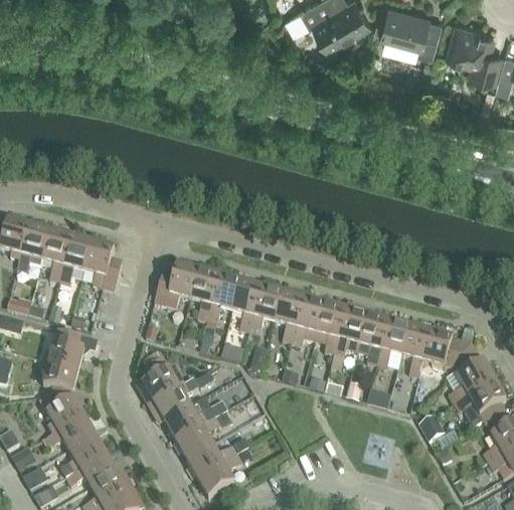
[(332,8),(327,0),(315,0),(300,9),(309,24),(312,22),(320,36),(322,35),(329,47),(369,23),(355,0),(346,0),(332,8)]
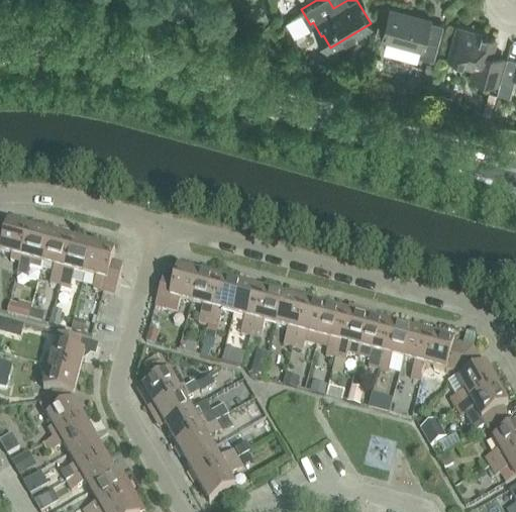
[(383,32),(383,33),(386,34),(383,42),(418,52),(432,56),(442,20),(390,6),(385,24),(383,32)]
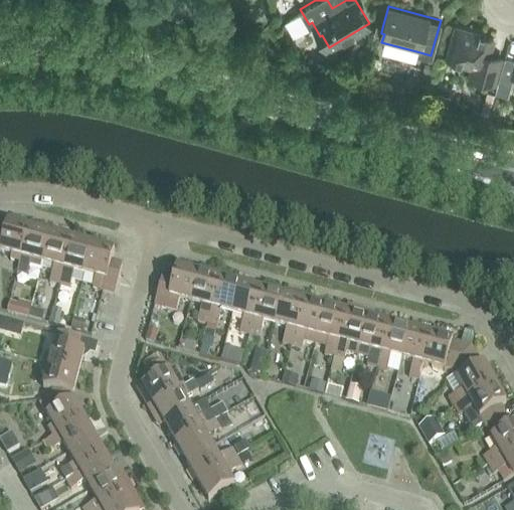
[(376,22),(374,30),(381,32),(383,24),(376,22)]
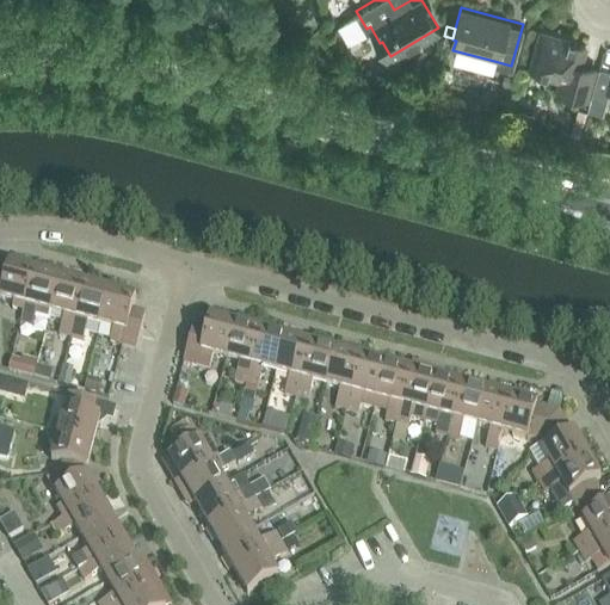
[(556,74),(553,87),(584,96),(593,62),(579,59),(584,41),(540,29),(529,67),(556,74)]
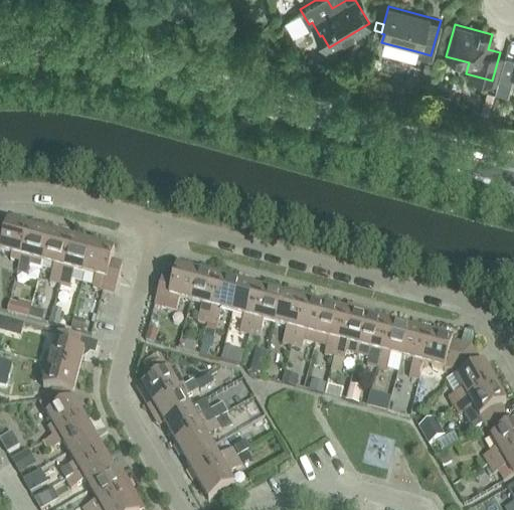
[(513,55),(504,53),(497,77),(501,78),(510,81),(512,73),(513,73),(513,55)]
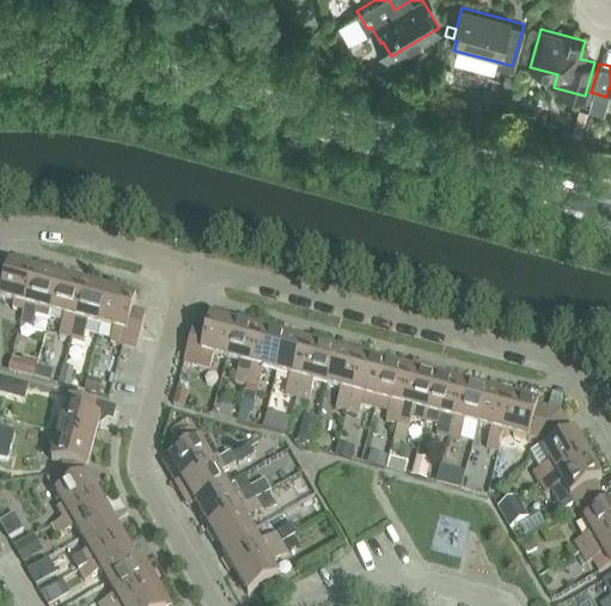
[(505,71),(501,84),(511,86),(514,73),(505,71)]
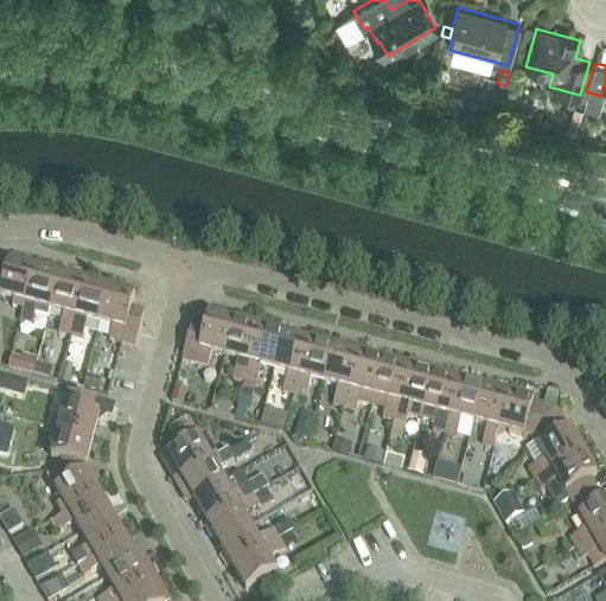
[(413,78),(409,90),(422,94),(425,81),(413,78)]
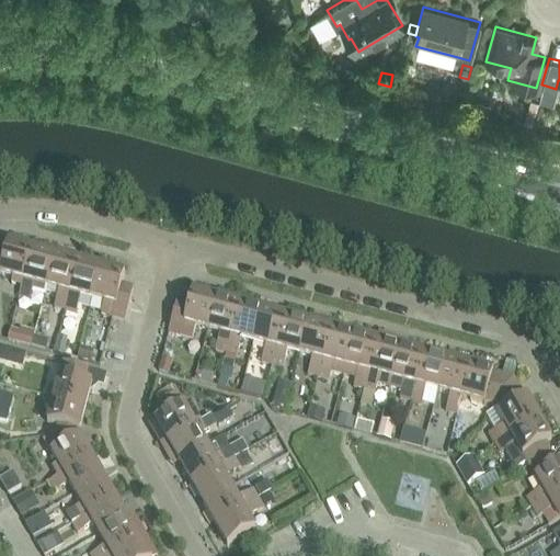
[(541,84),(538,98),(552,101),(556,89),(546,86),(541,84)]
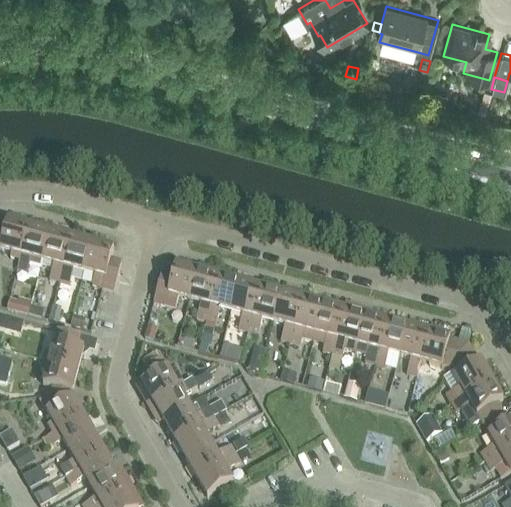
[(435,89),(432,98),(444,102),(446,92),(435,89)]
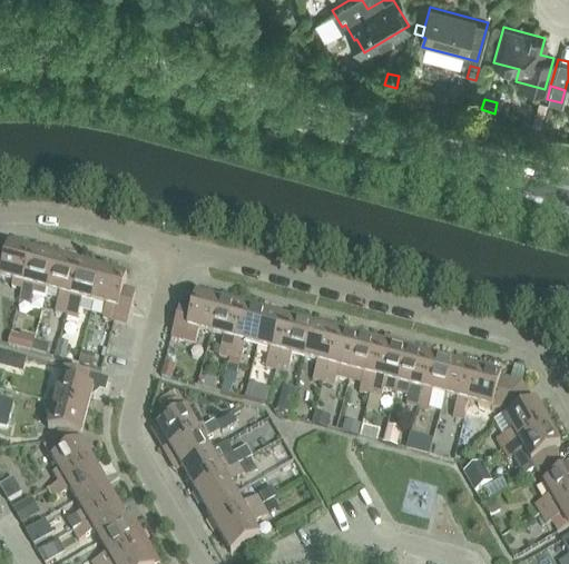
[(8,241),(7,244),(0,241),(0,274),(12,277),(10,284),(21,286),(32,248),(8,241)]
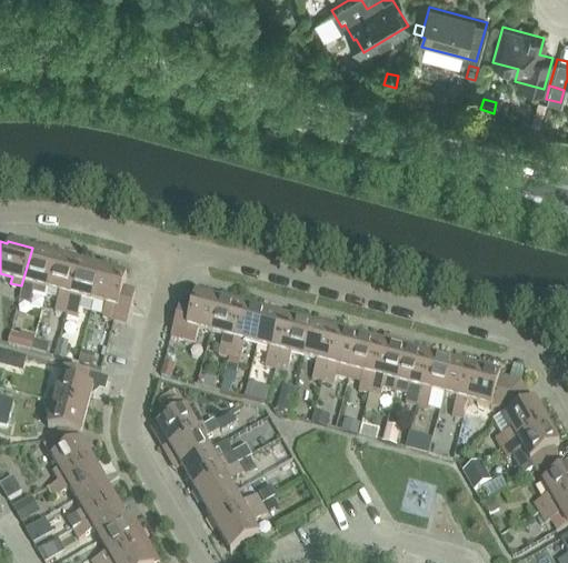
[(33,283),(47,287),(55,253),(32,248),(21,285),(18,297),(29,300),(33,283)]
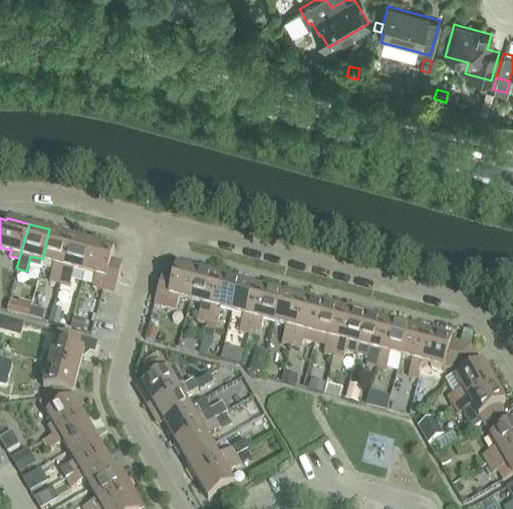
[(49,277),(58,280),(70,235),(49,229),(42,259),(53,262),(49,277)]
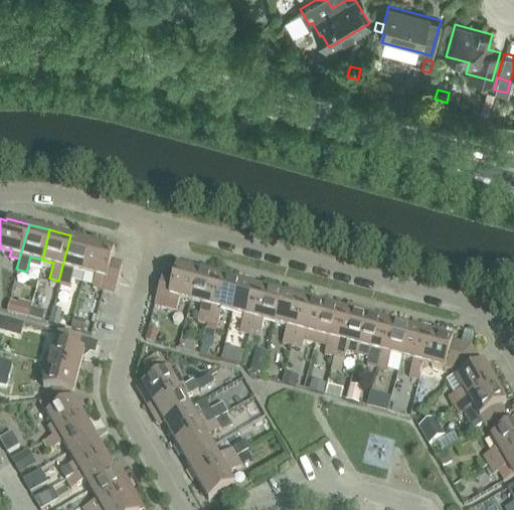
[(72,268),(83,271),(92,240),(70,235),(58,281),(68,283),(72,268)]
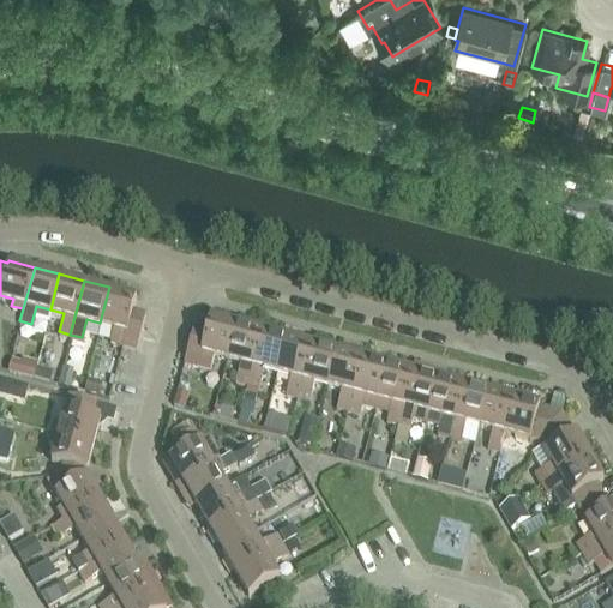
[(113,326),(112,332),(109,339),(136,347),(145,312),(132,308),(136,294),(109,287),(100,323),(113,326)]
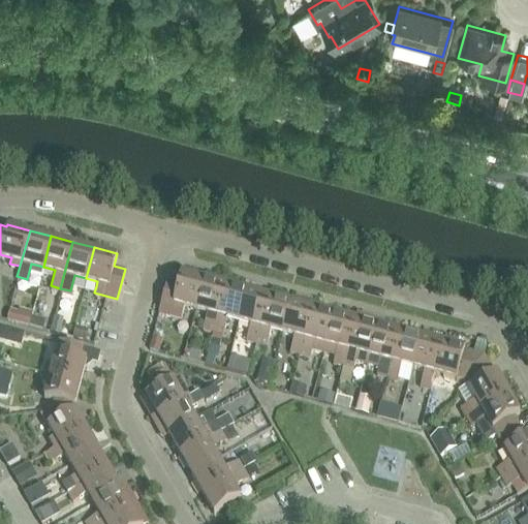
[(204,276),(181,271),(178,282),(166,279),(158,310),(181,316),(184,304),(195,307),(204,276)]
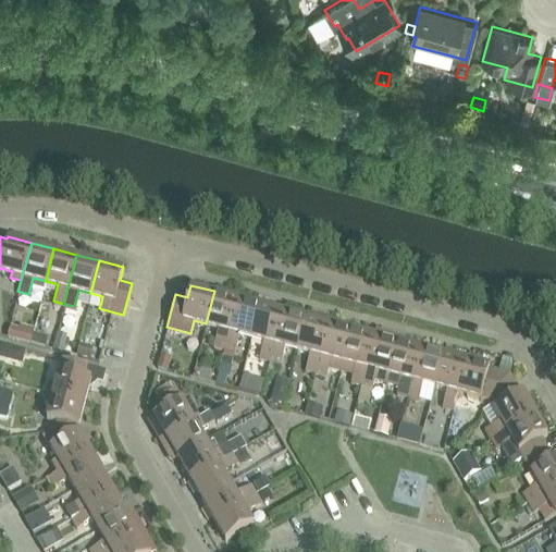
[(214,291),(206,323),(218,327),(213,343),(224,346),(237,297),(238,291),(222,286),(221,293),(214,291)]
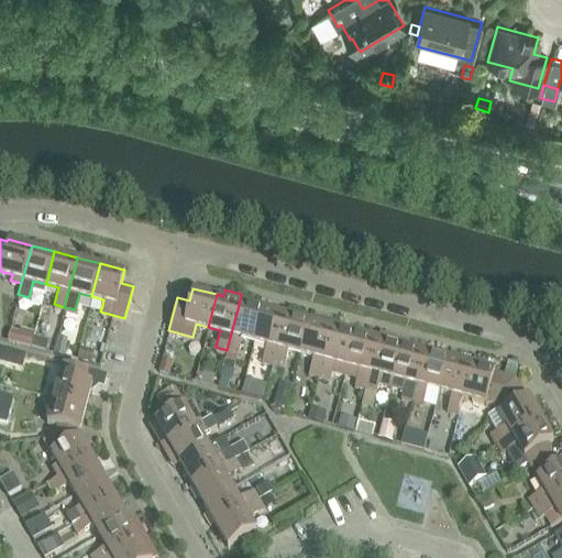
[(262,307),(240,301),(227,350),(235,352),(237,352),(241,336),(254,339),(262,307)]
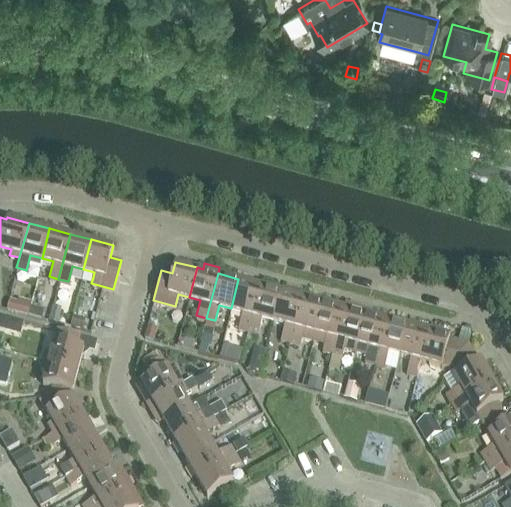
[(280,290),(274,288),(276,282),(261,278),(259,284),(247,329),(257,332),(261,316),(273,319),(280,290)]
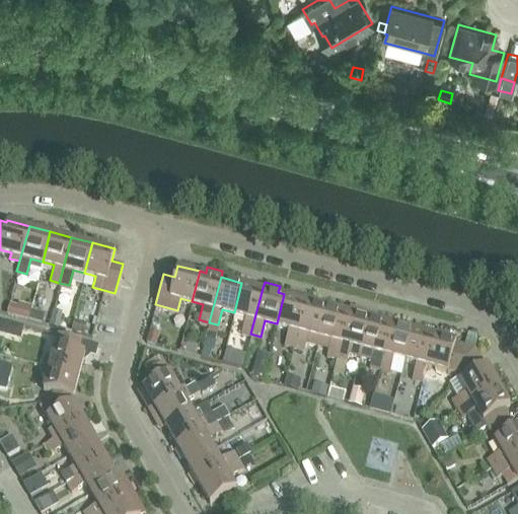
[(245,315),(241,331),(250,334),(263,288),(241,283),(234,312),(245,315)]
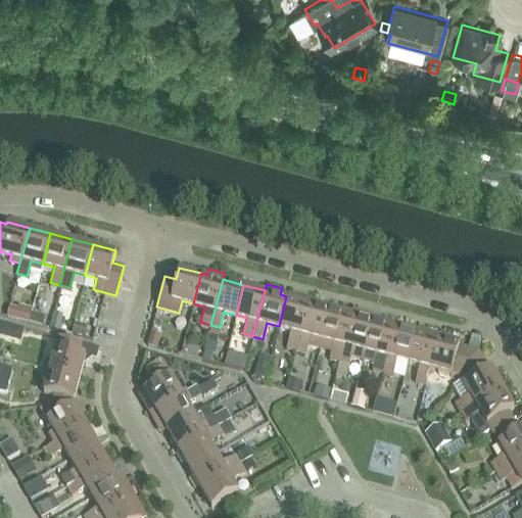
[(296,347),(309,301),(286,296),(279,326),(290,329),(286,345),(296,347)]
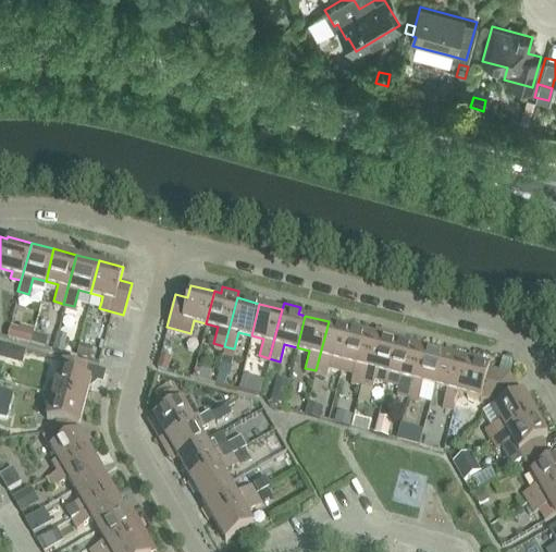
[(10,321),(7,334),(29,340),(33,329),(33,328),(19,323),(10,321)]
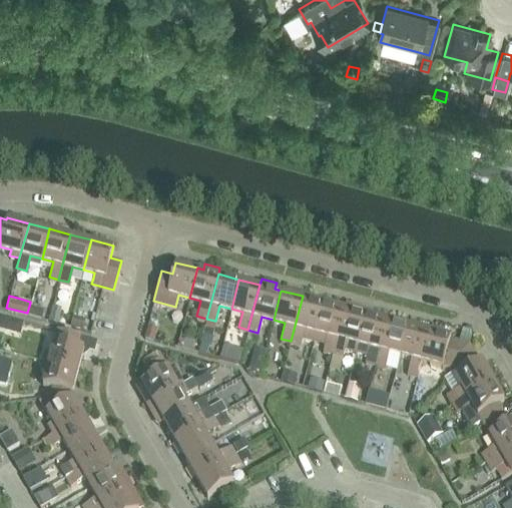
[(300,344),(302,336),(314,339),(324,302),(303,296),(291,341),(300,344)]
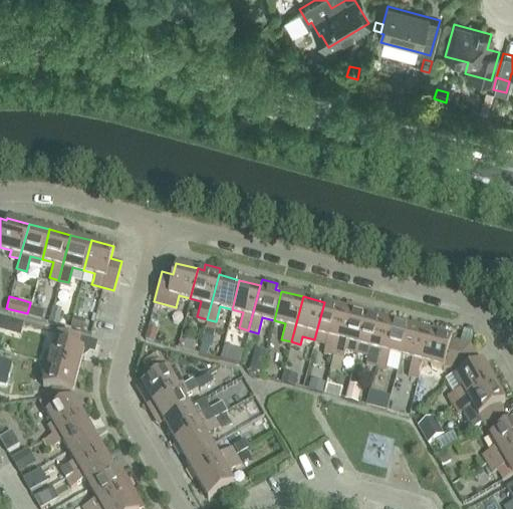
[(332,352),(337,337),(344,307),(324,302),(314,339),(325,342),(323,350),(332,352)]
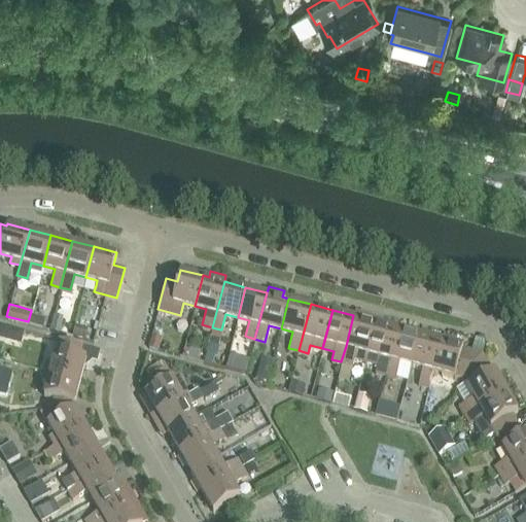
[(341,361),(351,364),(353,356),(365,359),(376,321),(370,320),(371,314),(355,310),(353,315),(346,346),(341,361)]
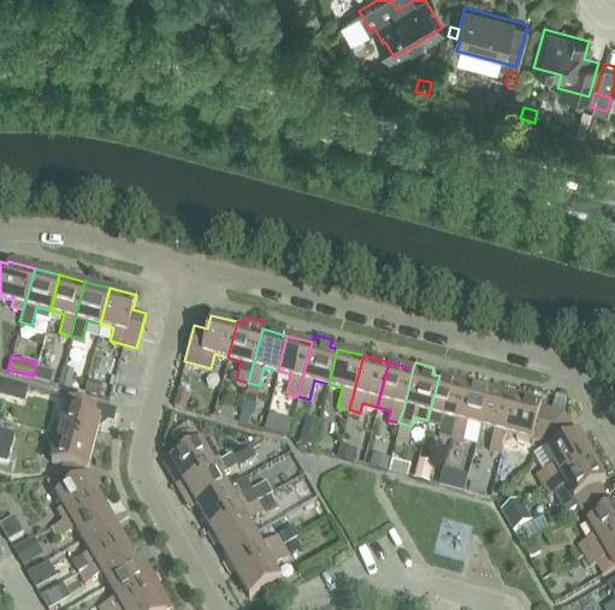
[(36,363),(33,375),(49,380),(53,368),(36,363)]
